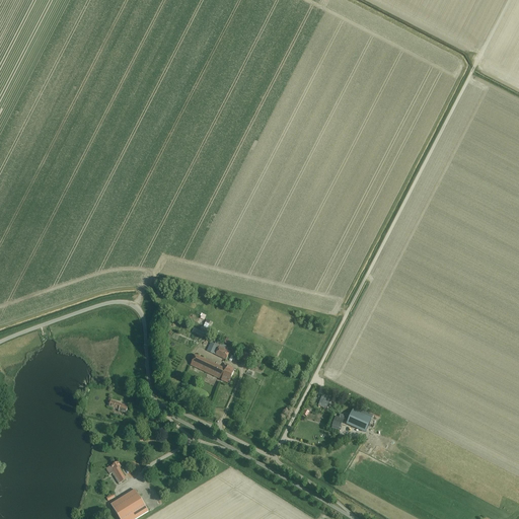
[(211,353),(216,355),(226,360),(230,353),(219,348),(214,345),(211,353)]
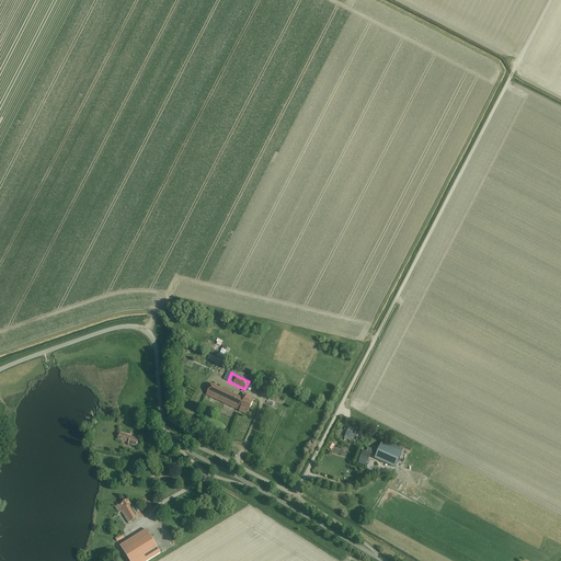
[(247,415),(254,400),(245,396),(244,399),(243,398),(243,399),(212,385),(206,396),(239,411),(239,412),(247,415)]
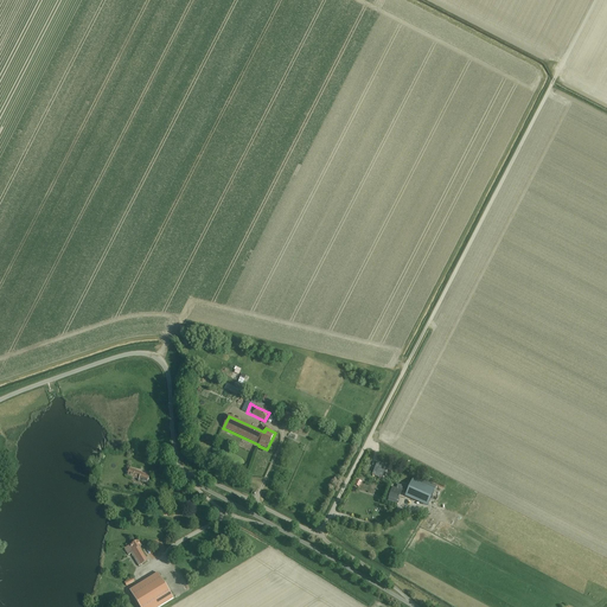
[(128,475),(140,480),(139,481),(147,484),(149,475),(131,470),(131,467),(128,467),(126,472),(128,473),(128,475)]
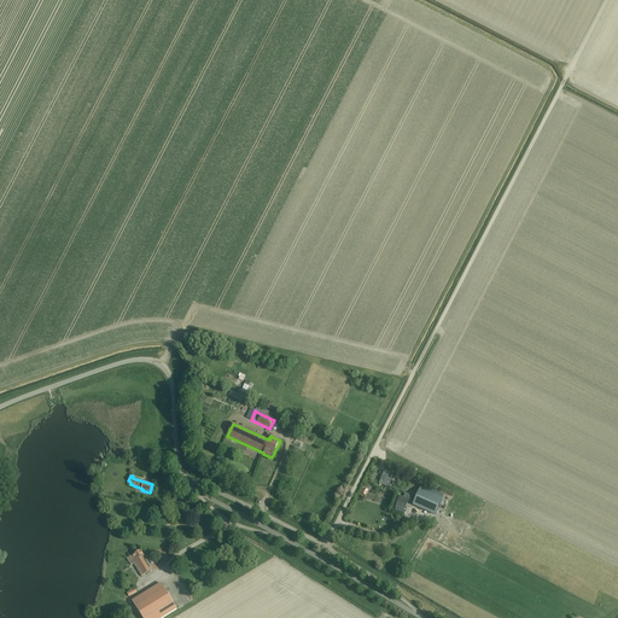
[(420,489),(413,505),(435,516),(443,499),(420,489)]
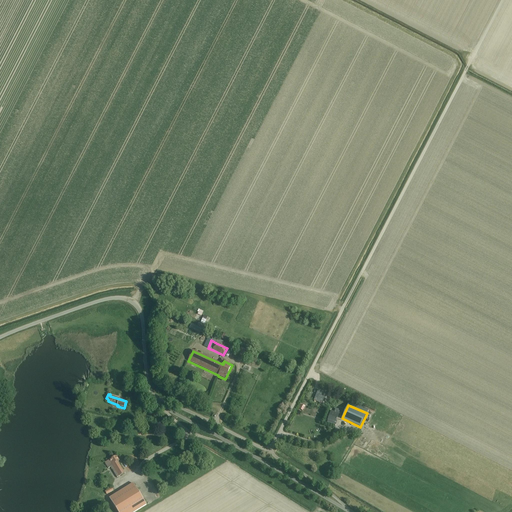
[(341,415),(342,411),(335,409),(334,413),(331,412),(328,422),(335,425),(339,414),(341,415)]
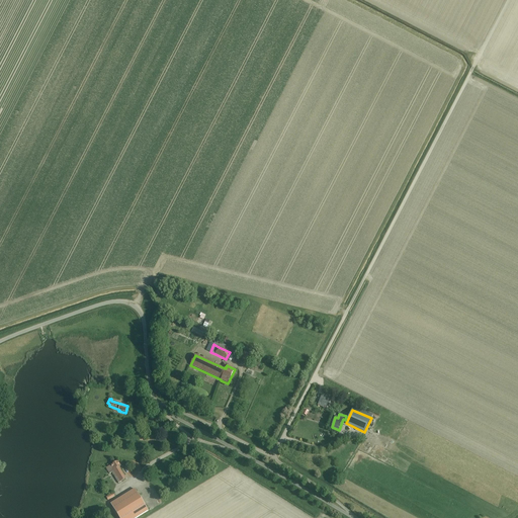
[(118,484),(125,479),(118,467),(120,466),(117,461),(106,468),(109,475),(112,472),(118,484)]
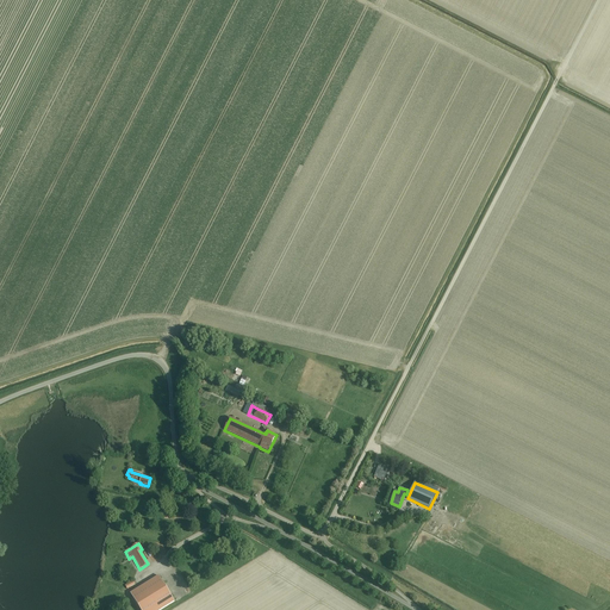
[(139,609),(160,609),(174,602),(159,577),(130,593),(139,609)]
